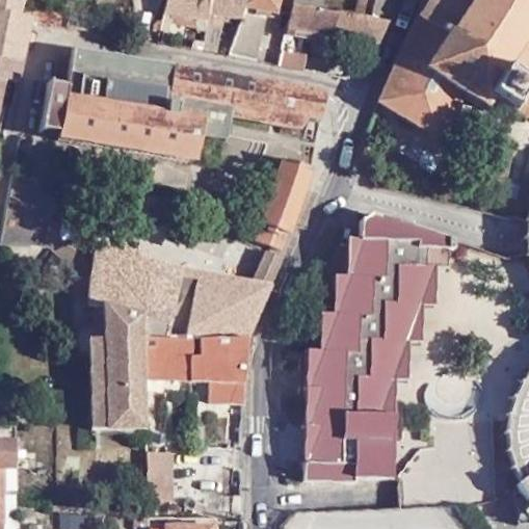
[(0,0),(0,5),(22,10),(24,0),(0,0)]
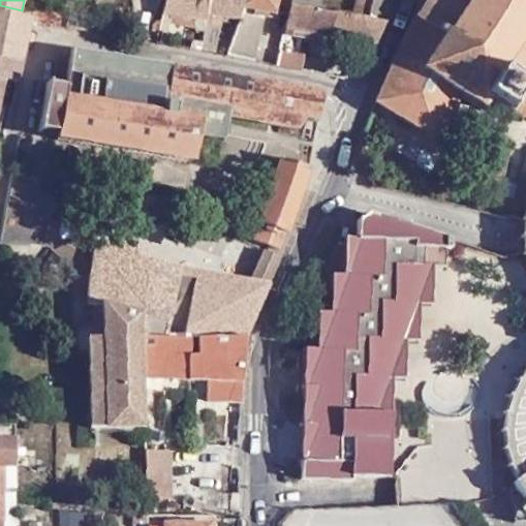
[(165,0),(162,19),(161,25),(164,26),(168,27),(169,20),(205,25),(207,13),(207,9),(208,0),(165,0)]
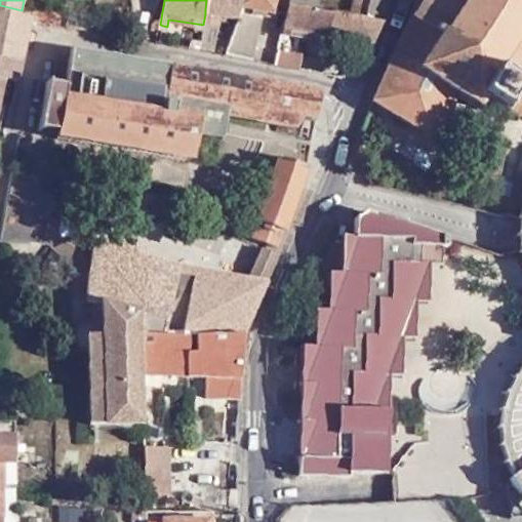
[(217,12),(237,15),(241,0),(206,0),(205,9),(205,13),(203,25),(202,37),(201,45),(200,54),(212,56),(217,12)]
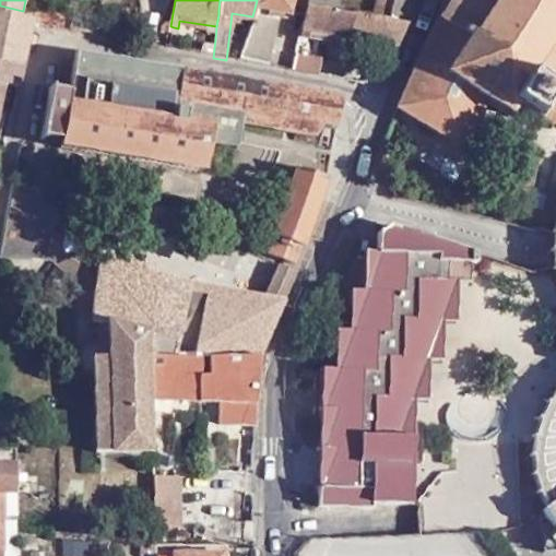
[(240,56),(267,60),(280,6),(288,8),(290,0),(257,0),(252,16),(241,48),(240,56)]
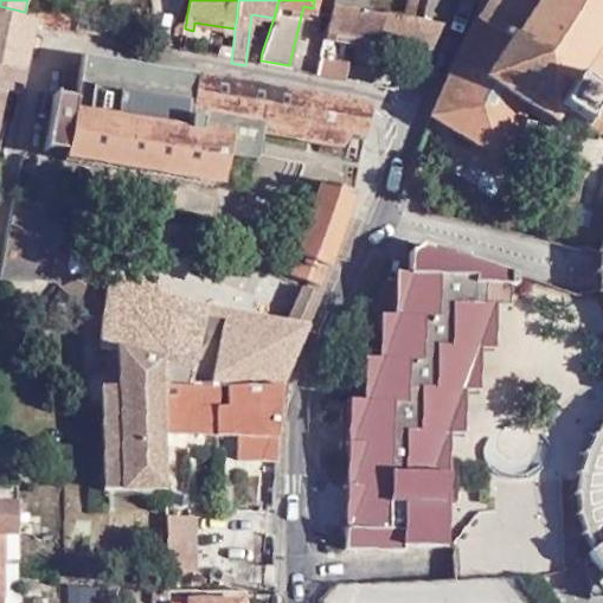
[(409,0),(405,13),(442,18),(450,0),(409,0)]
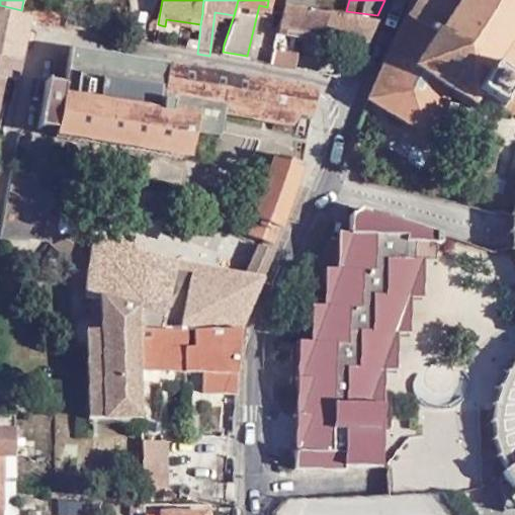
[(411,0),(408,10),(398,33),(371,98),(425,135),(453,96),(474,108),(484,98),(499,108),(501,106),(514,111),(514,0),(411,0)]
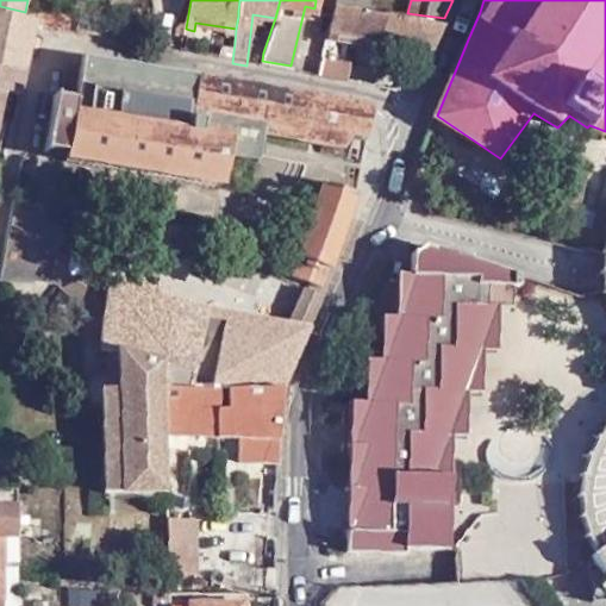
[(433,45),(444,18),(407,13),(406,12),(367,7),(336,2),(329,29),(433,45)]
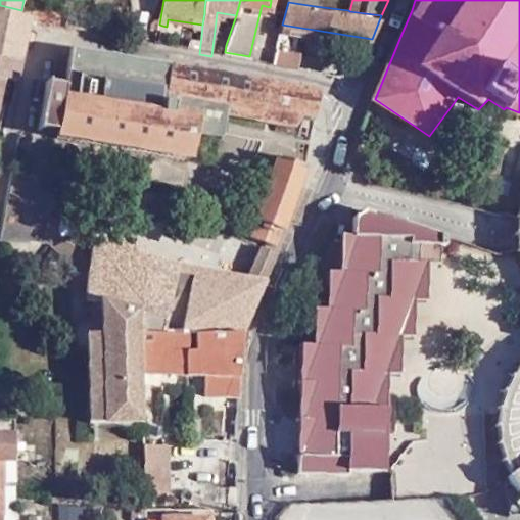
[(21,10),(0,5),(0,51),(25,53),(33,14),(33,12),(29,11),(21,10)]
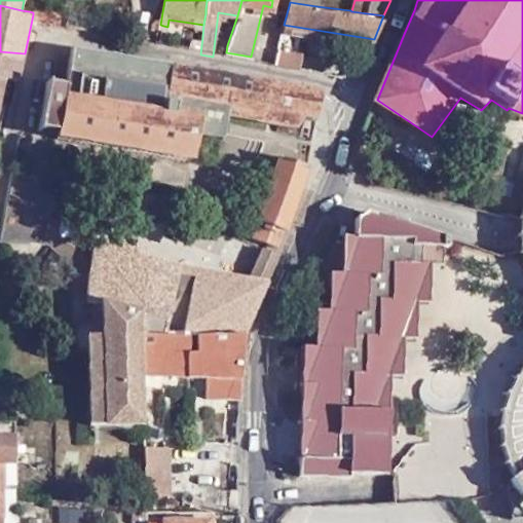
[(325,89),(74,44),(67,84),(49,81),(41,125),(59,129),(58,134),(191,158),(195,132),(224,137),(228,115),(297,127),(306,116),(319,118),(325,89)]
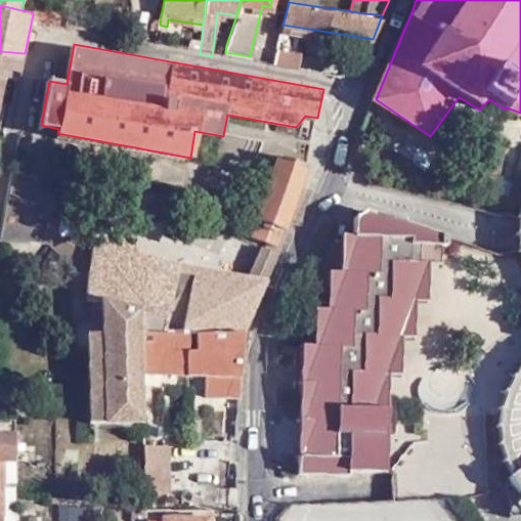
[(293,48),(277,46),(273,67),(288,69),(293,48)]
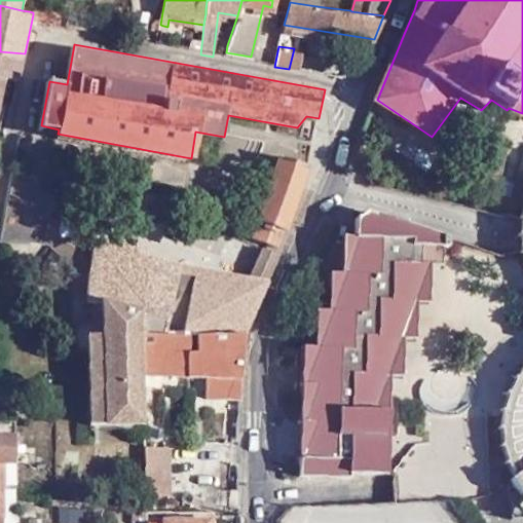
[(0,111),(11,75),(19,76),(24,53),(25,53),(0,51),(0,111)]
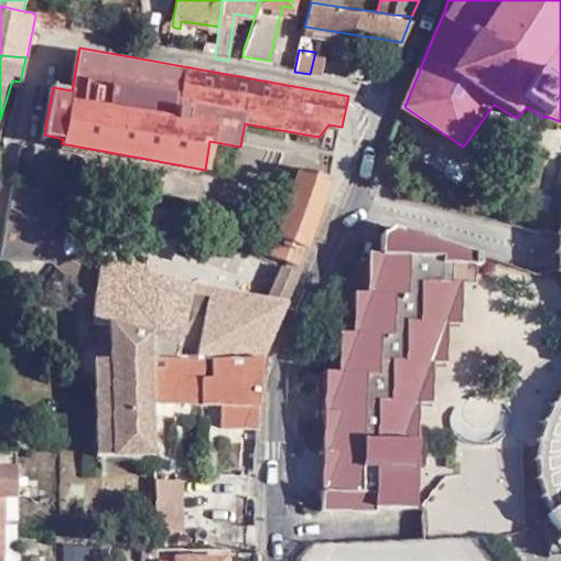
[(349,160),(357,143),(343,140),(337,158),(349,160)]
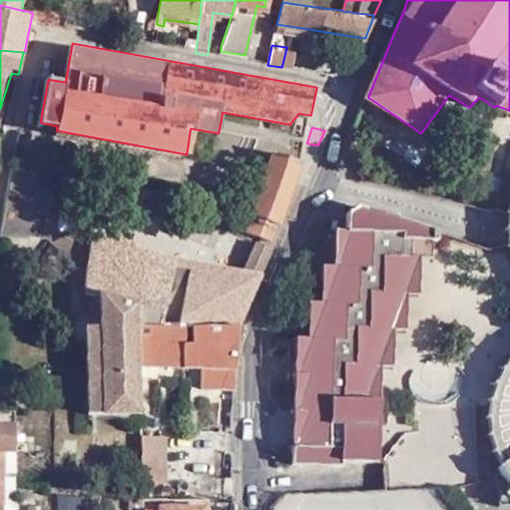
[(281,221),(303,156),(299,155),(298,157),(296,157),(296,154),(293,153),(292,155),(285,153),(285,151),(282,150),(281,152),(276,151),(277,148),(274,147),(252,212),(255,212),(248,230),(272,236),(278,220),(281,221)]
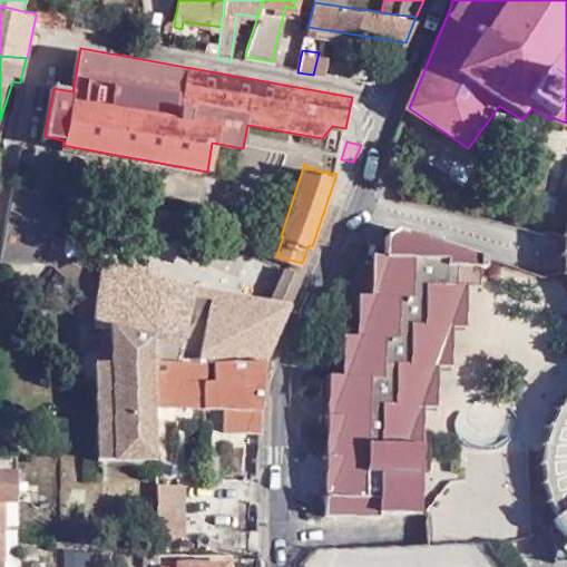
[(57,189),(16,182),(1,255),(50,257),(55,236),(62,201),(55,198),(57,189)]
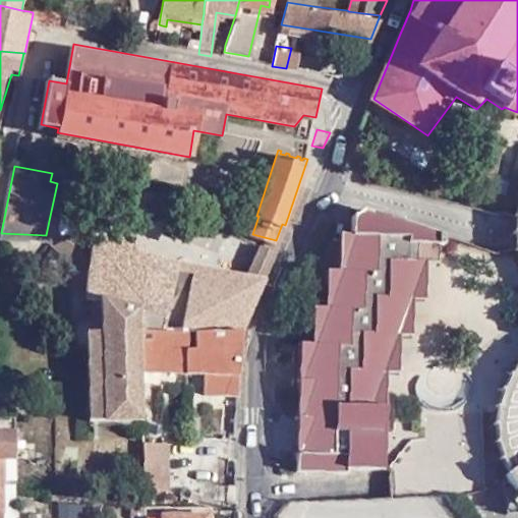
[(349,467),(386,466),(387,370),(400,370),(401,333),(413,333),(415,297),(426,297),(427,260),(441,261),(441,242),(447,242),(447,233),(365,206),(354,213),(353,232),(342,232),(340,269),(329,269),(327,304),(315,305),(313,340),(302,341),(299,467),(348,468),(349,467)]
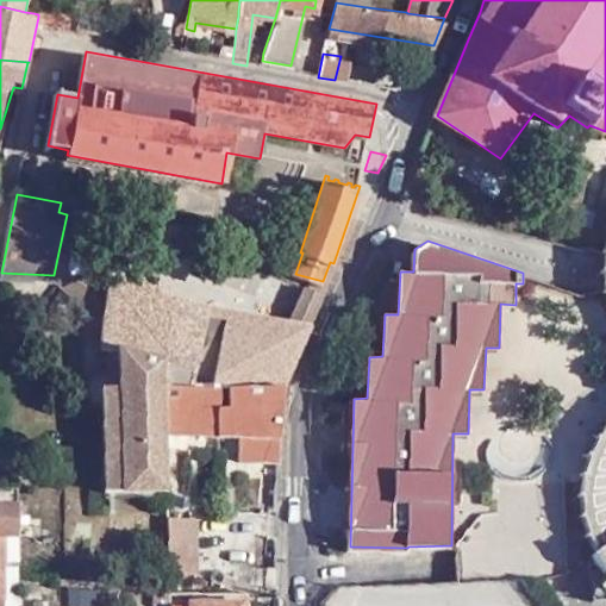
[(79,272),(58,252),(54,275),(64,286),(79,272)]
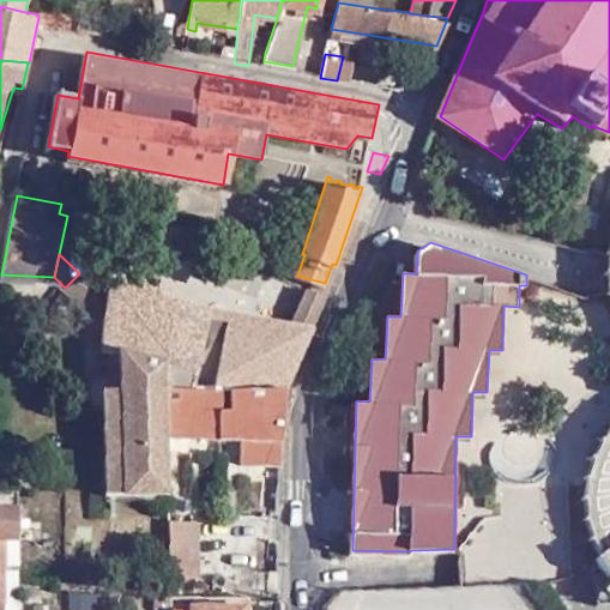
[(79,273),(65,288),(92,316),(82,325),(98,342),(104,340),(104,346),(120,356),(122,388),(106,390),(110,494),(170,491),(170,452),(169,436),(168,384),(227,385),(288,386),(310,333),(312,331),(314,325),(291,321),(211,306),(159,293),(161,285),(79,273)]
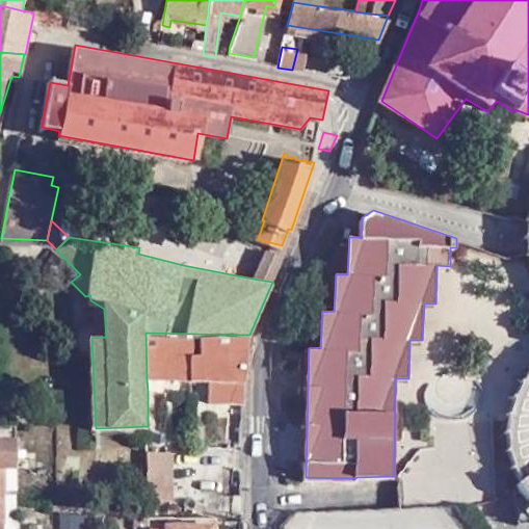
[(267,246),(253,279),(272,282),(284,255),(267,246)]
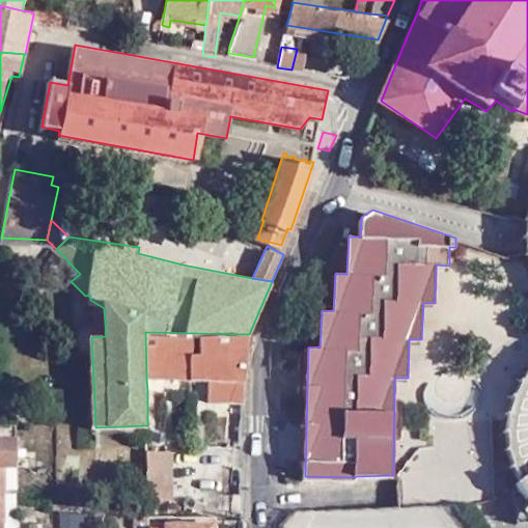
[(193,378),(196,333),(145,332),(146,378),(193,378)]
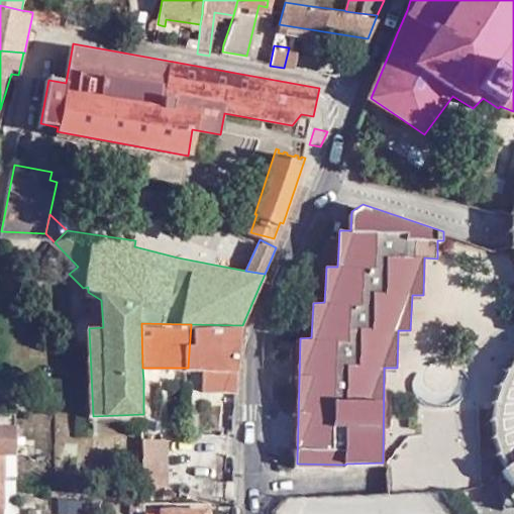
[(241,367),(242,325),(191,324),(188,368),(206,367),(241,367)]
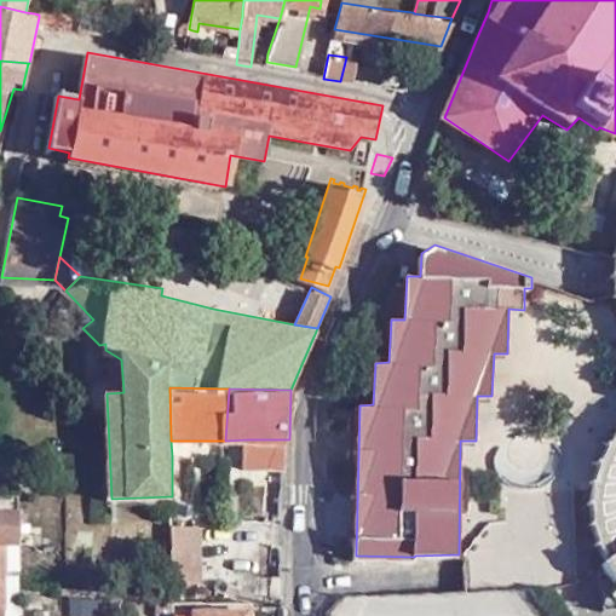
[(615,436),(614,438),(600,466),(594,495),(598,533),(605,552),(615,566),(615,436)]
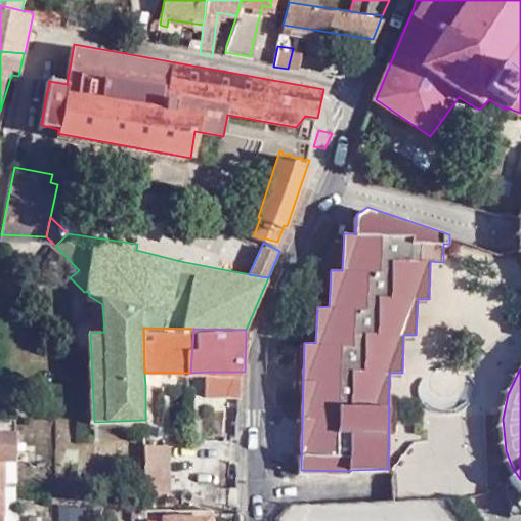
[(245,372),(209,372),(208,388),(225,387),(244,387),(244,381),(245,372)]
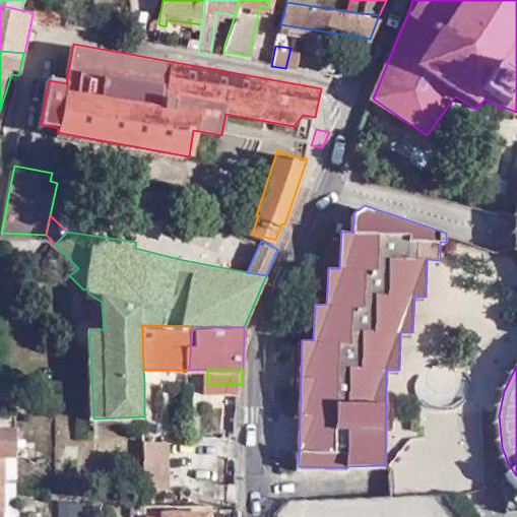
[(0,452),(18,452),(18,444),(24,444),(25,437),(18,437),(17,428),(0,428),(0,452)]
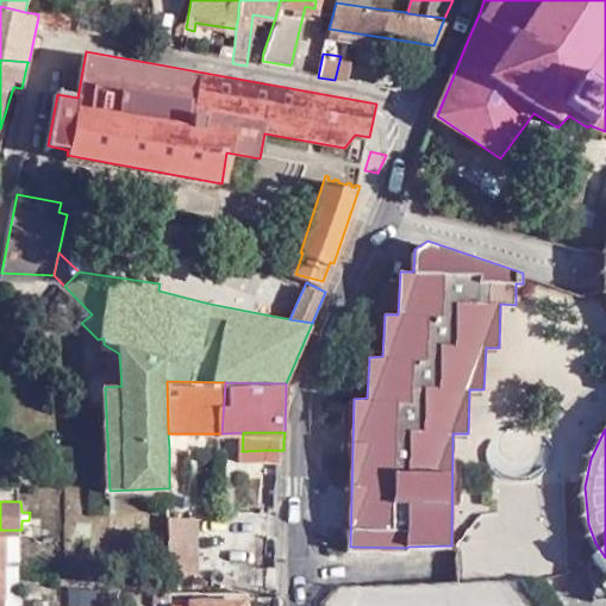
[(169,511),(170,561),(188,561),(187,511),(169,511)]
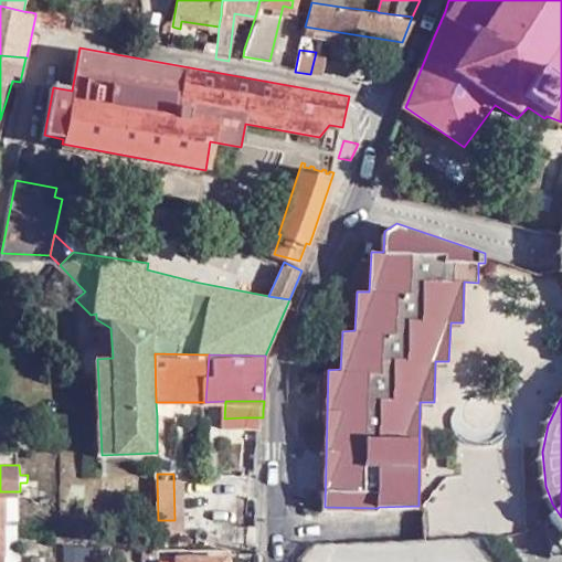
[(0,491),(0,561),(19,561),(19,529),(20,491),(0,491)]
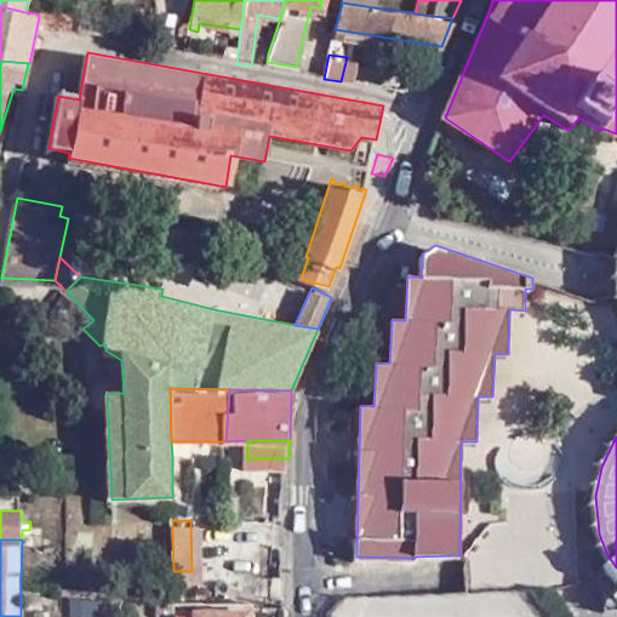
[(251,616),(251,603),(226,604),(218,604),(194,604),(193,616),(251,616)]
